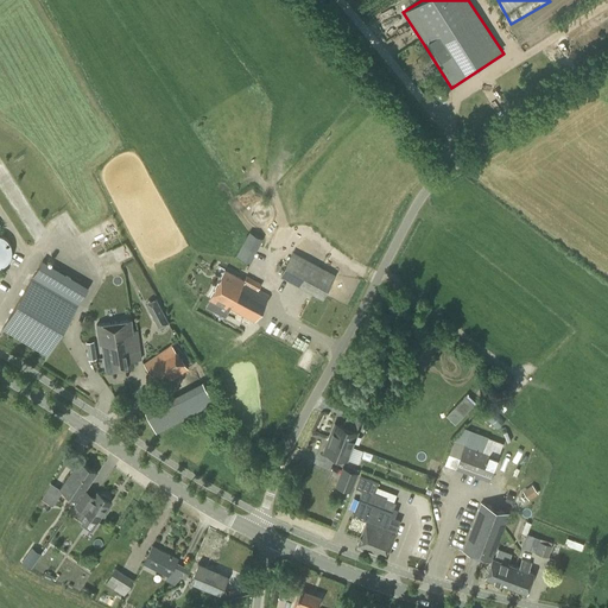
[(249,232),(244,244),(257,252),(259,246),(263,239),(249,232)]
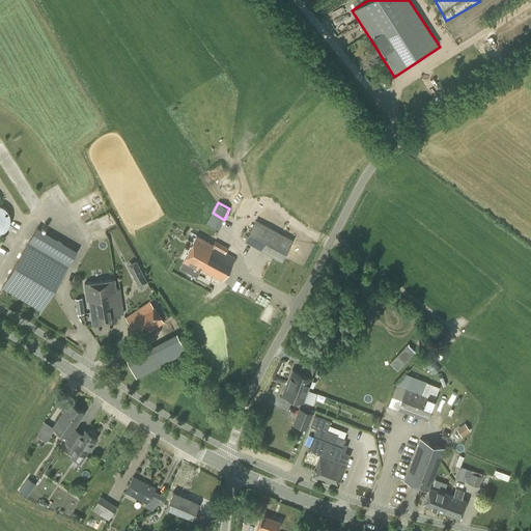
[(0,232),(2,232),(4,231),(6,230),(7,228),(9,226),(10,224),(10,221),(10,219),(10,217),(9,214),(8,212),(7,210),(5,207),(3,206),(1,205),(0,204),(0,232)]
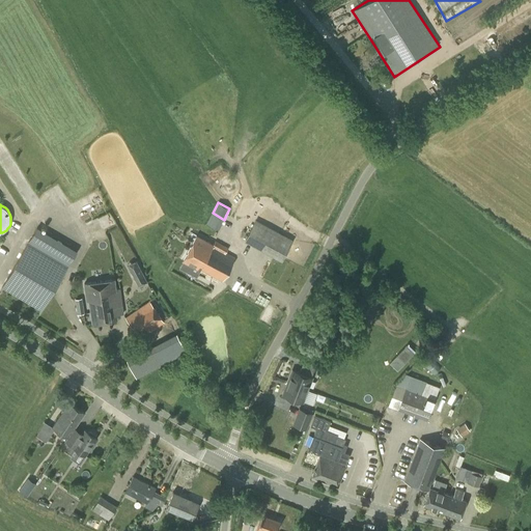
[(106,222),(102,223),(104,228),(115,224),(111,212),(104,215),(106,222)]
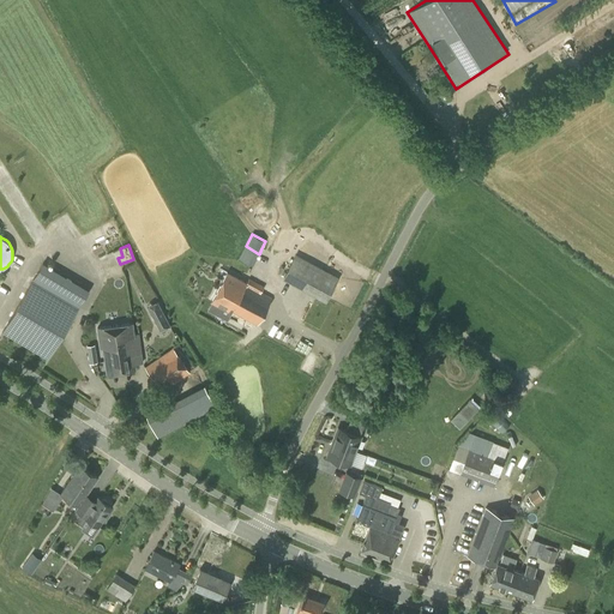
[(325,302),(338,281),(296,257),(283,278),(325,302)]
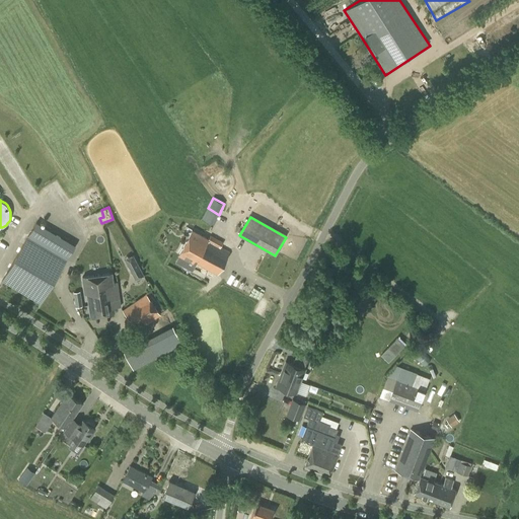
[(41,305),(66,260),(75,245),(35,222),(27,237),(1,282),(41,305)]
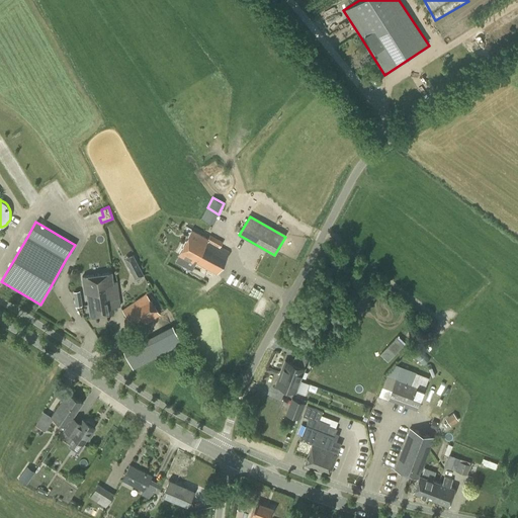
[(207,239),(191,230),(178,255),(175,261),(182,265),(186,259),(192,262),(192,261),(217,274),(229,252),(207,240),(207,239)]
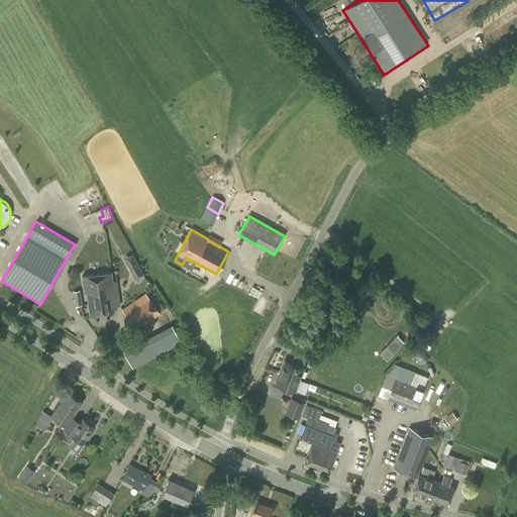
[(143,274),(132,253),(131,254),(130,253),(125,256),(125,257),(123,259),(134,278),(143,274)]
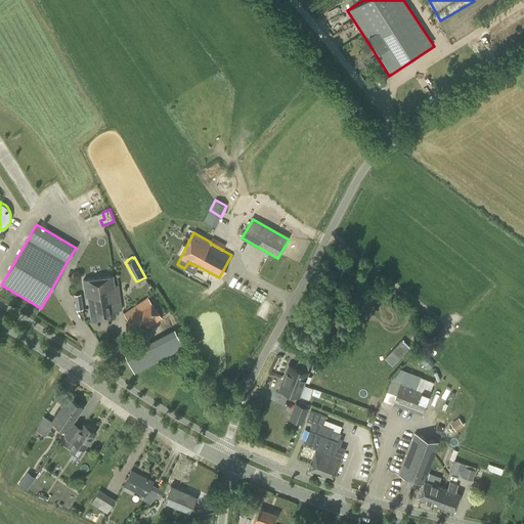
[(115,290),(114,285),(113,275),(83,279),(85,297),(87,297),(89,308),(97,306),(96,300),(95,300),(94,293),(115,290)]
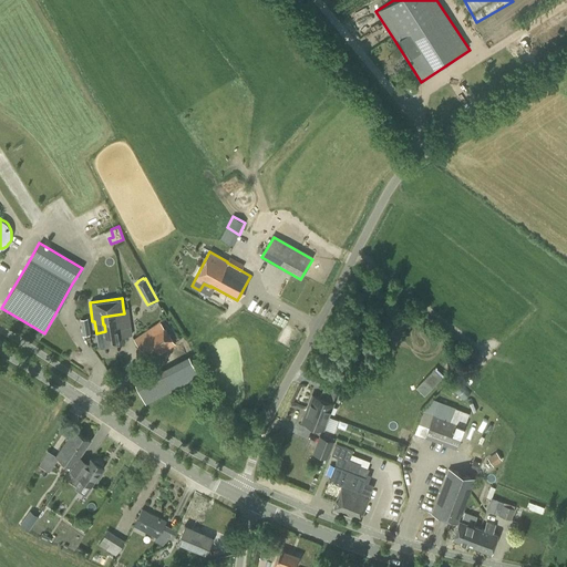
[(105,331),(96,333),(99,346),(125,342),(124,336),(132,334),(127,308),(123,308),(124,313),(102,317),(103,325),(104,325),(105,331)]
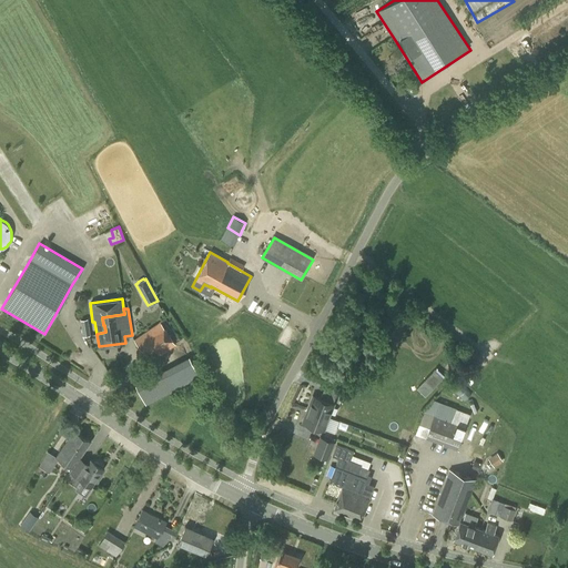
[(150,362),(175,344),(160,322),(134,340),(150,362)]
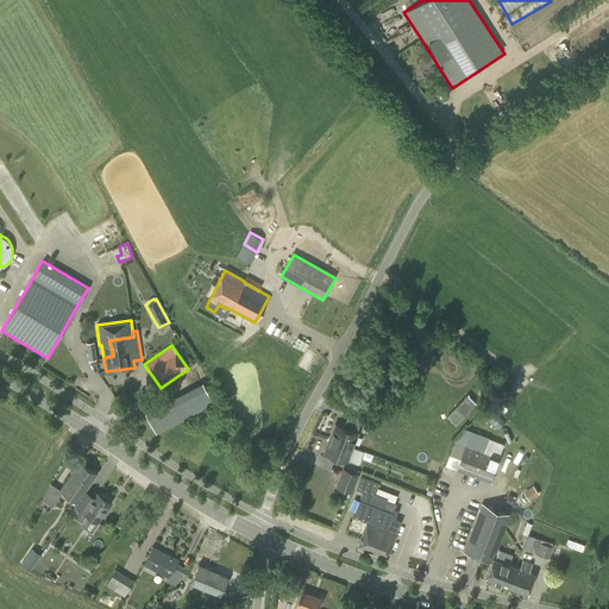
[(489,391),(498,381),(484,368),(475,377),(489,391)]
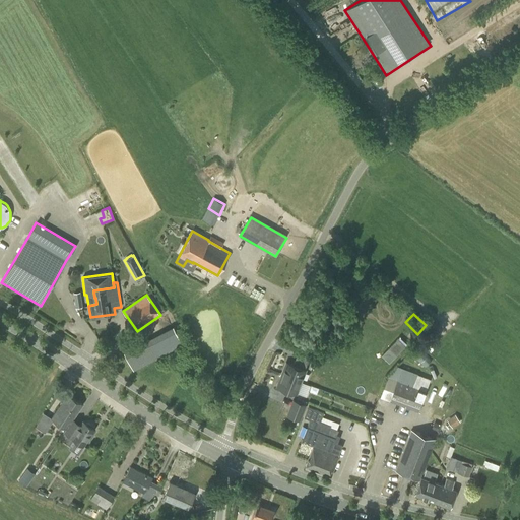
[(124,352),(133,371),(183,344),(173,326),(124,352)]
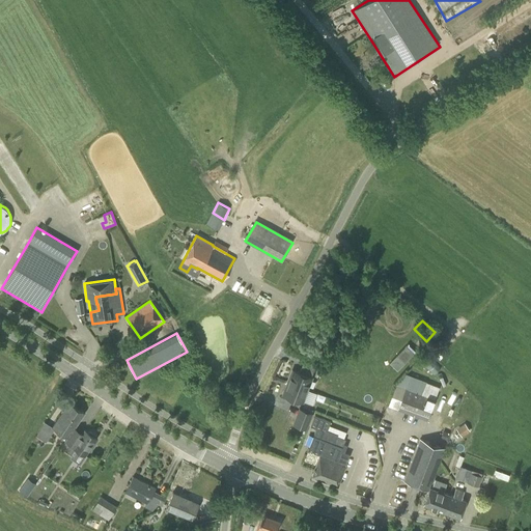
[(404,362),(415,352),(408,344),(397,355),(404,362)]
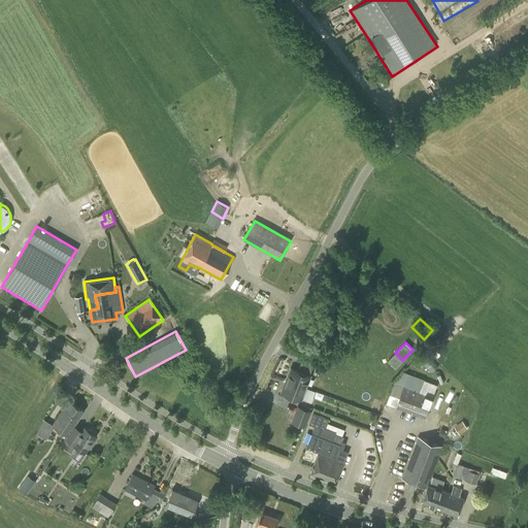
[(431,372),(437,367),(429,359),(424,364),(431,372)]
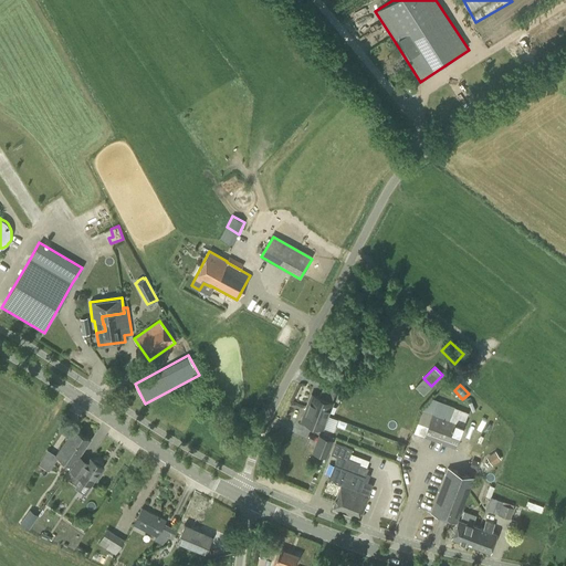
[(332,400),(334,394),(322,389),(320,396),(311,392),(305,407),(327,418),(334,401),(332,400)]
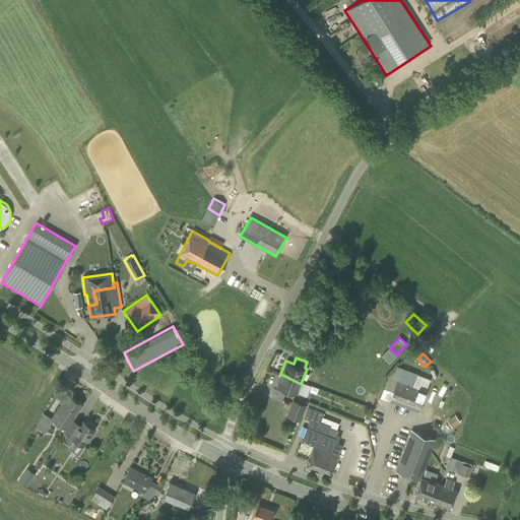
[(417,411),(429,382),(416,377),(417,375),(397,367),(387,377),(380,396),(389,400),(417,411)]
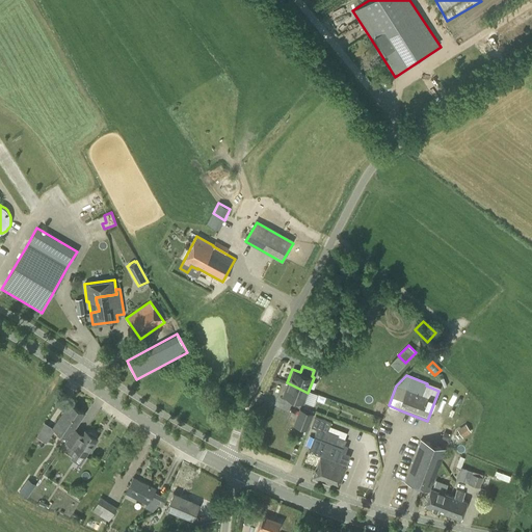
[(303,403),(308,393),(287,382),(282,395),(303,403)]
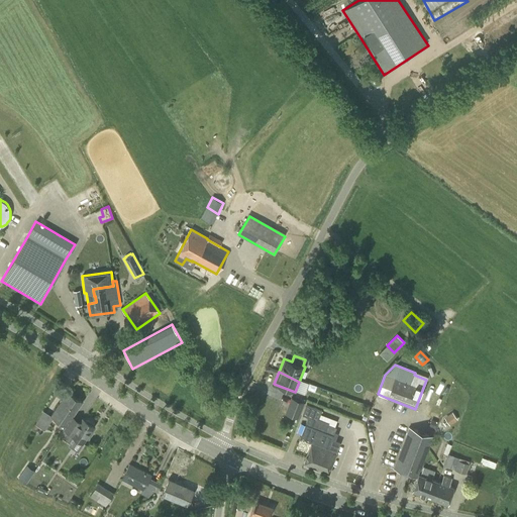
[(67,426),(75,414),(83,402),(67,392),(50,415),(66,425),(67,426)]
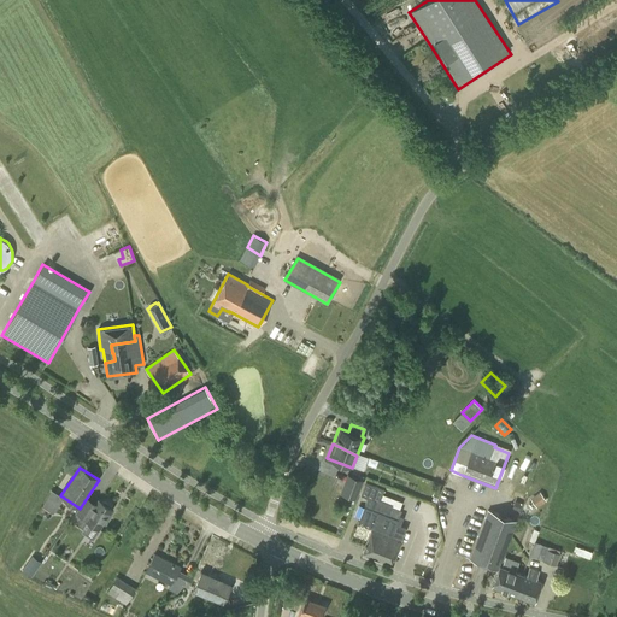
[(392,564),(406,529),(395,524),(401,510),(392,506),(392,505),(380,500),(385,489),(366,482),(360,495),(368,498),(358,523),(371,528),(362,552),(392,564)]
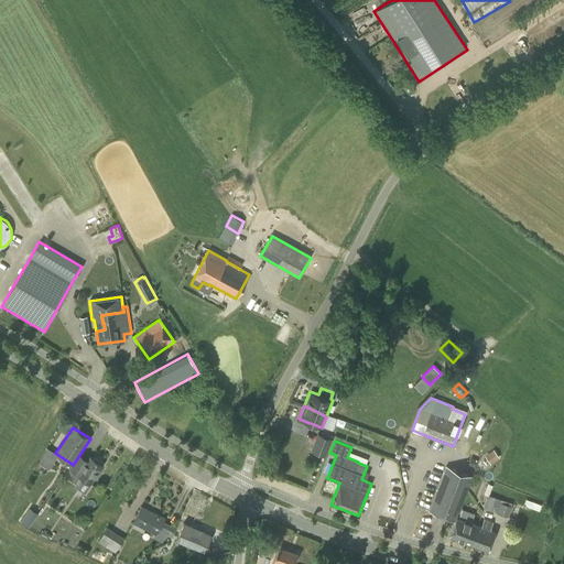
[(328,447),(315,443),(312,451),(325,456),(328,447)]
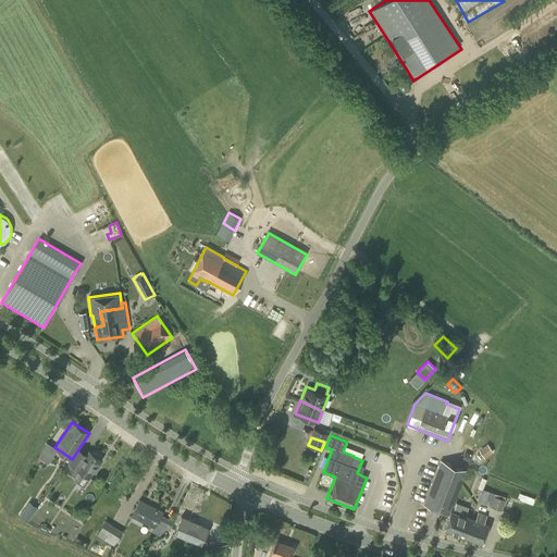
[(48,463),(57,449),(46,442),(38,457),(48,463)]
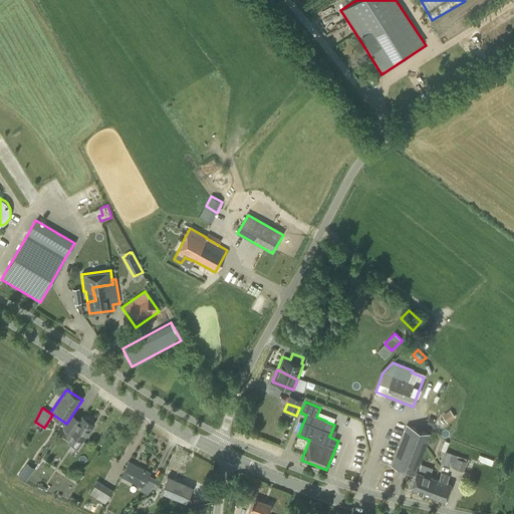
[(444,415),(450,422),(457,416),(451,409),(444,415)]
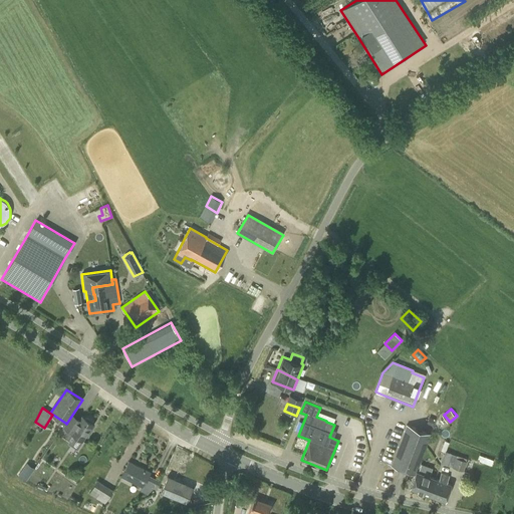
[(66,424),(65,423),(62,427),(63,427),(58,433),(71,442),(75,436),(82,440),(92,424),(90,423),(90,421),(86,418),(84,419),(74,412),(66,424)]
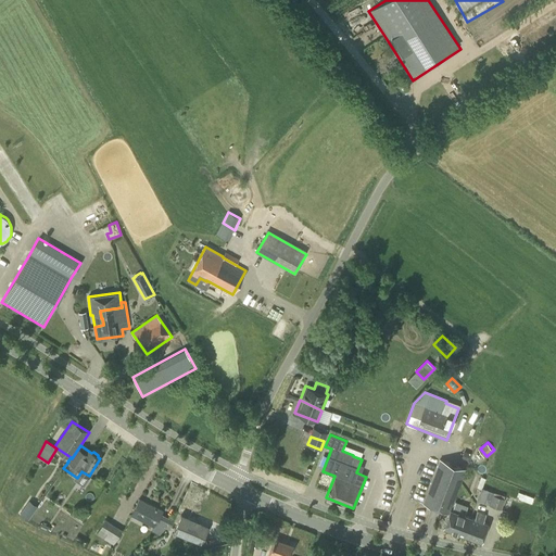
[(450,509),(451,510),(467,469),(439,459),(422,504),(449,513),(450,509)]
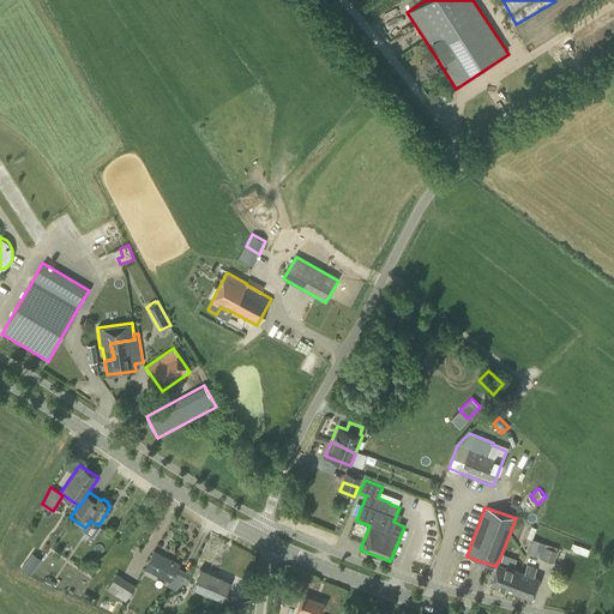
[(553,563),(558,551),(557,551),(558,548),(539,542),(540,541),(531,539),(527,553),(553,563)]
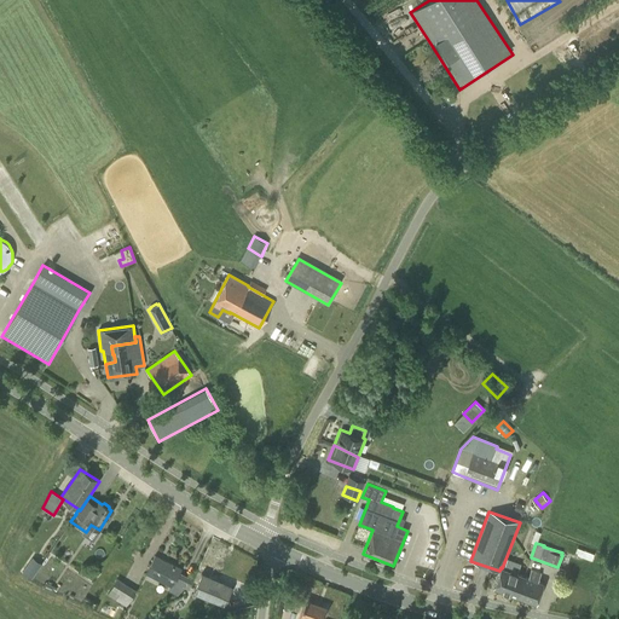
[(22,571),(32,577),(41,562),(33,556),(22,571)]
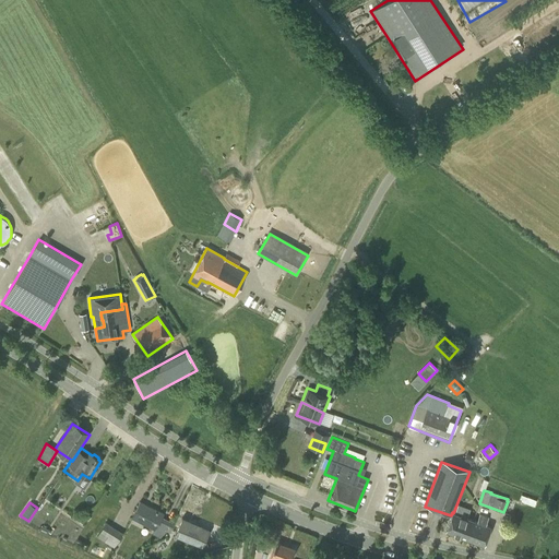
[(170,532),(175,523),(162,516),(163,513),(140,502),(132,518),(155,530),(153,533),(159,537),(166,531),(170,532)]
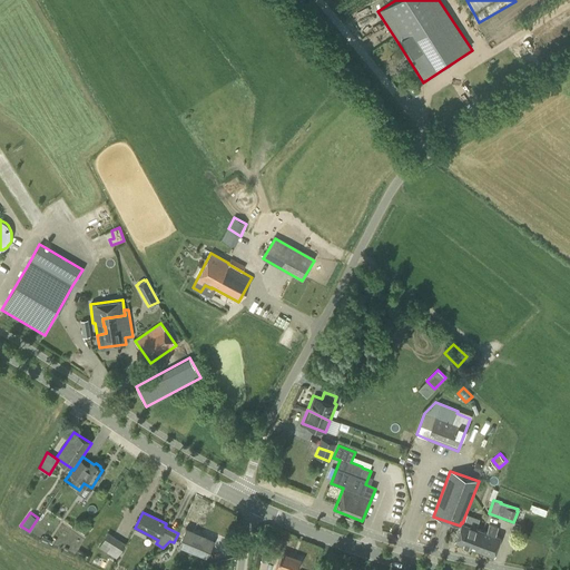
[(482,531),(462,523),(461,522),(460,526),(454,541),(475,549),(482,531)]
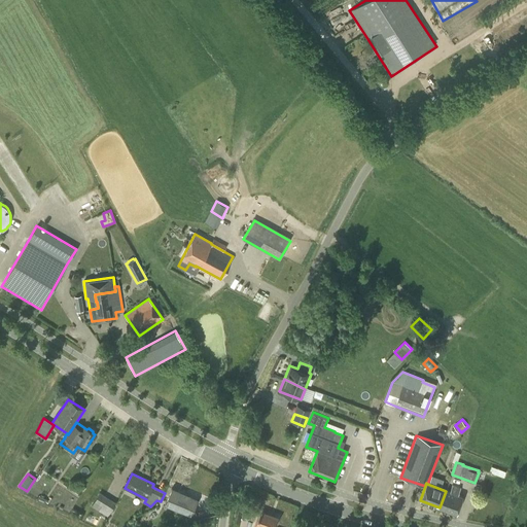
[(446,491),(440,507),(456,514),(462,496),(457,495),(460,488),(452,485),(450,492),(446,491)]
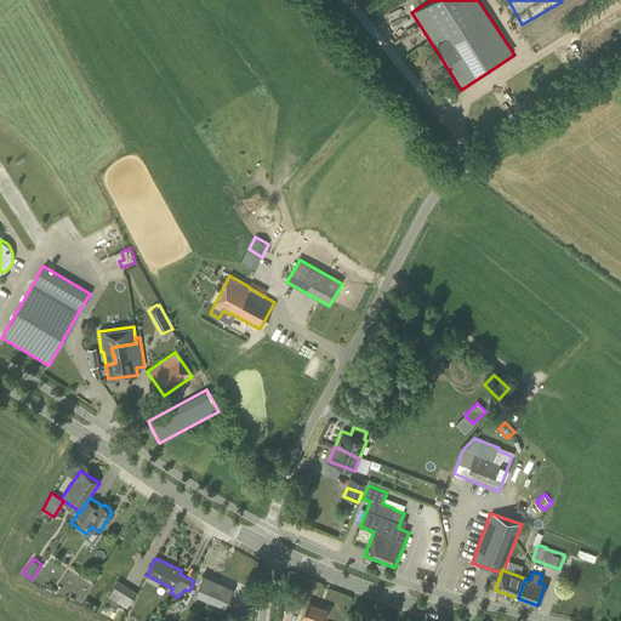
[(224,607),(232,588),(201,576),(194,594),(224,607)]
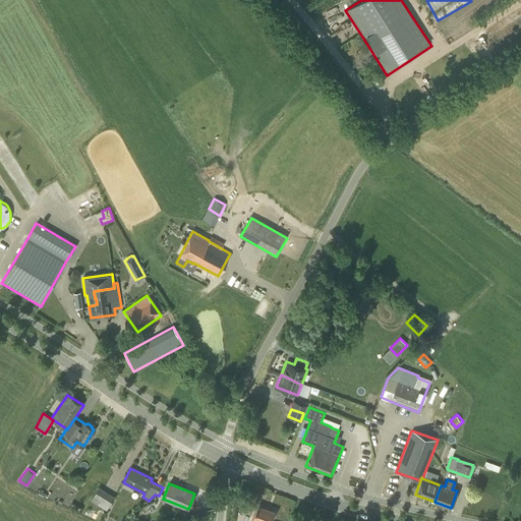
[(106,510),(115,497),(99,486),(90,501),(106,510)]
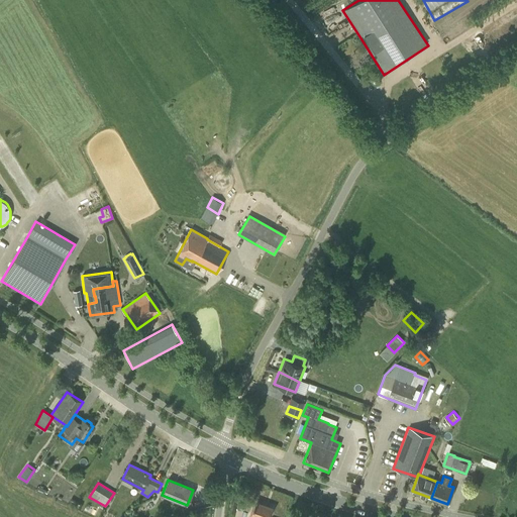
[(140,515),(156,507),(151,500),(136,508),(140,515)]
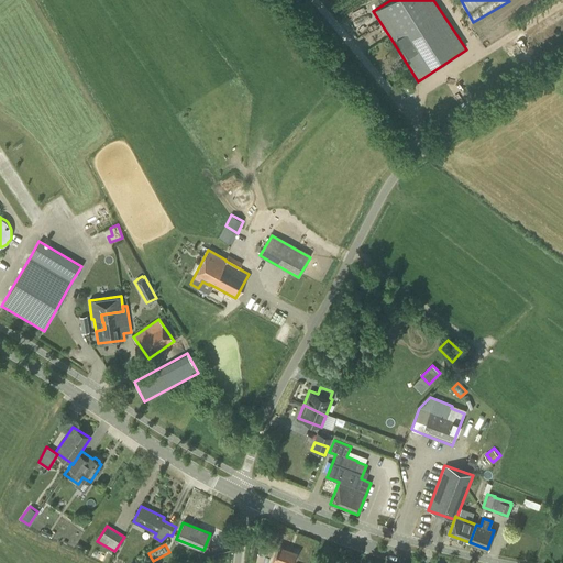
[(293,562),(297,552),(277,545),(273,560),(280,562),(293,562)]
